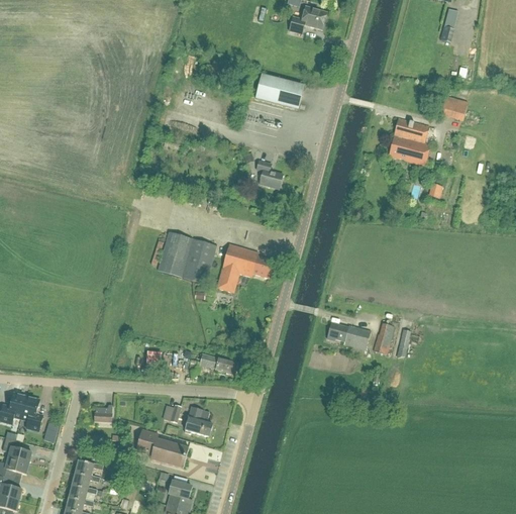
[(264,19),(267,7),(262,6),(259,18),(264,19)]
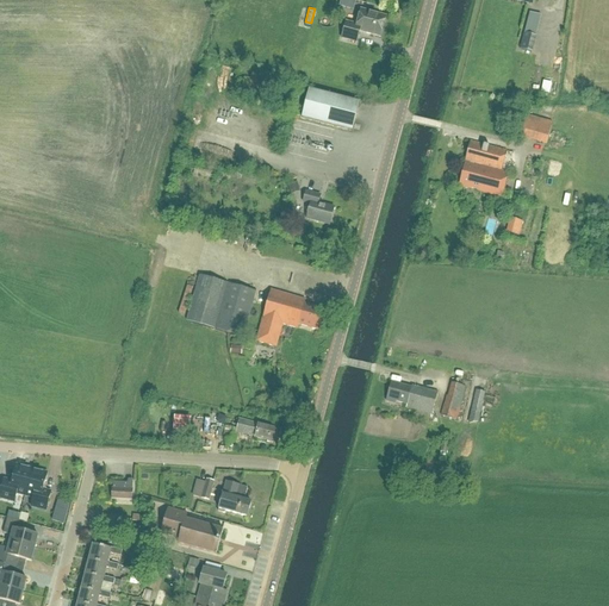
[(340,37),(355,41),(358,30),(379,36),(385,14),(360,8),(355,23),(345,20),(340,37)]
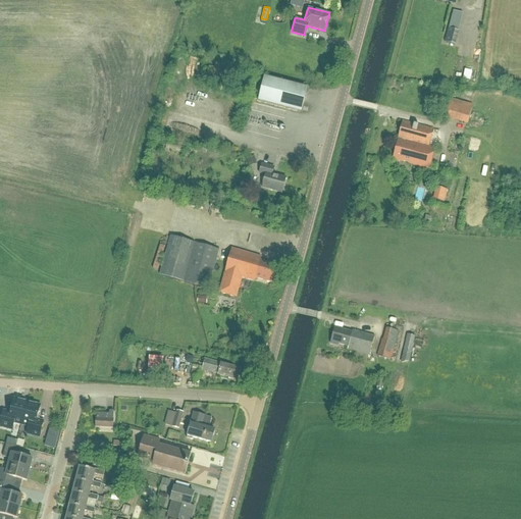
[(444,40),(454,43),(458,29),(448,27),(444,40)]
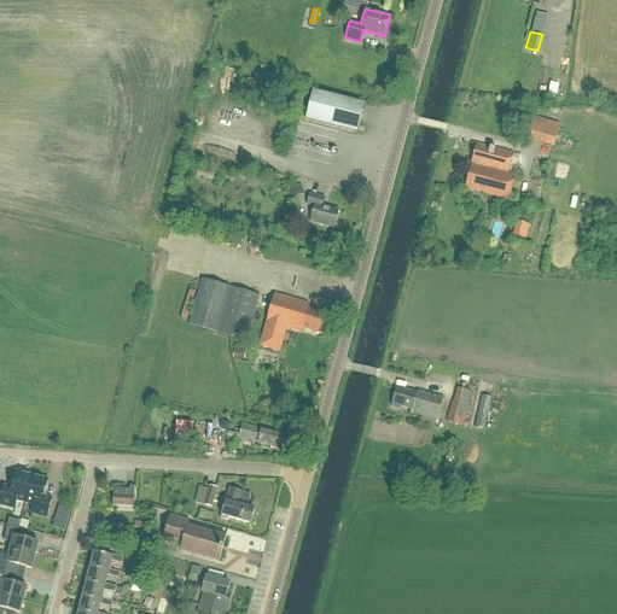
[(312,88),(304,116),(356,129),(364,101),(312,88)]
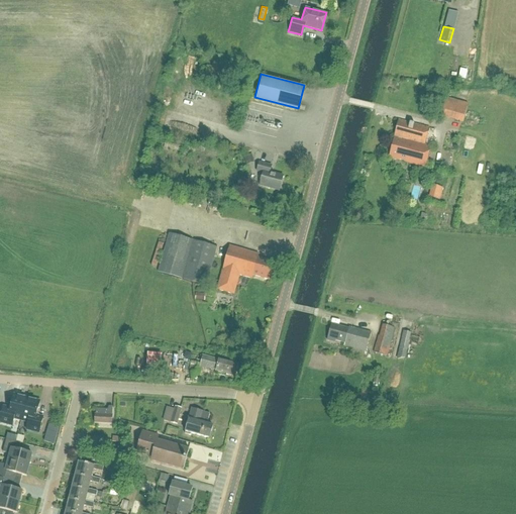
[(468,95),(470,89),(462,87),(459,93),(468,95)]
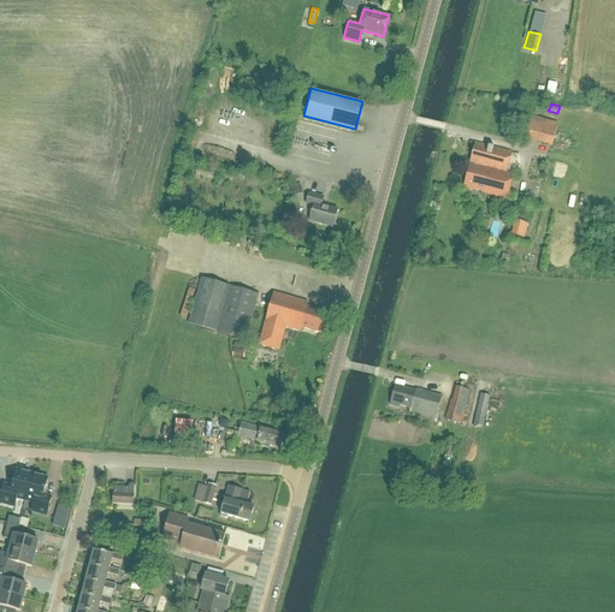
[(550,142),(551,141),(556,120),(526,113),(521,135),(550,142)]
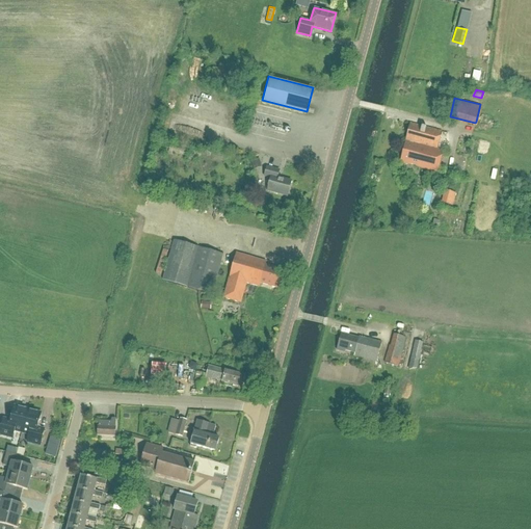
[(409,122),(399,160),(435,170),(442,149),(435,147),(441,130),(409,122)]
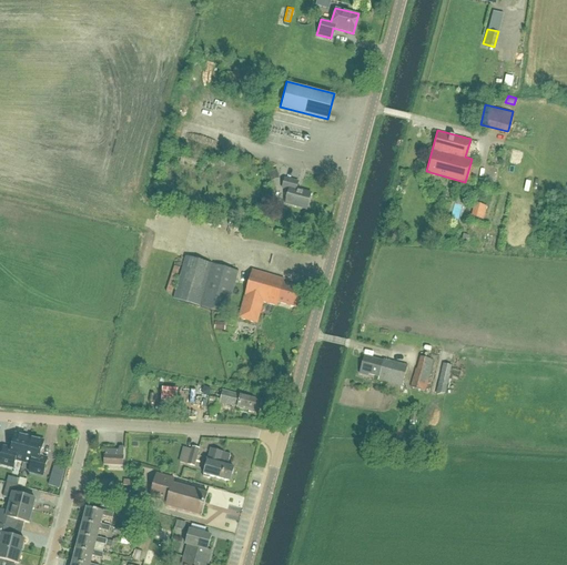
[(182,163),(202,169),(204,161),(184,157),(182,163)]
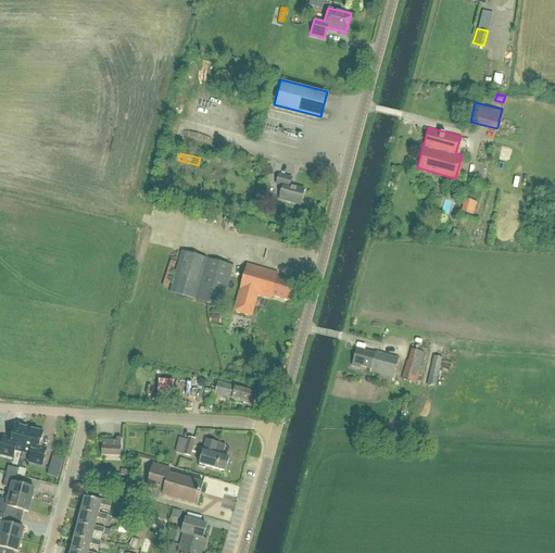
[(270,163),(264,165),(268,175),(274,173),(270,163)]
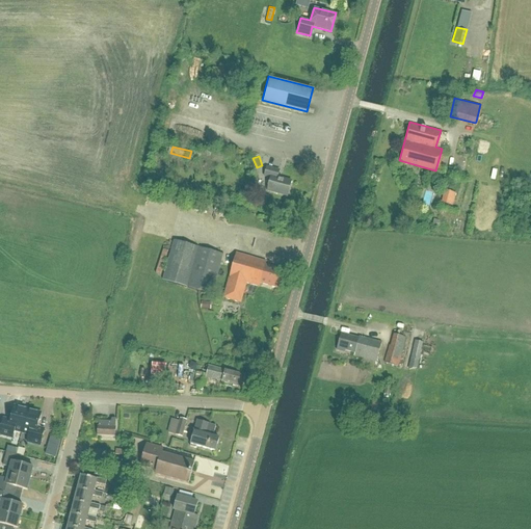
[(270,176),(266,189),(286,194),(290,180),(276,176),(279,168),(266,165),(263,175),(270,176)]
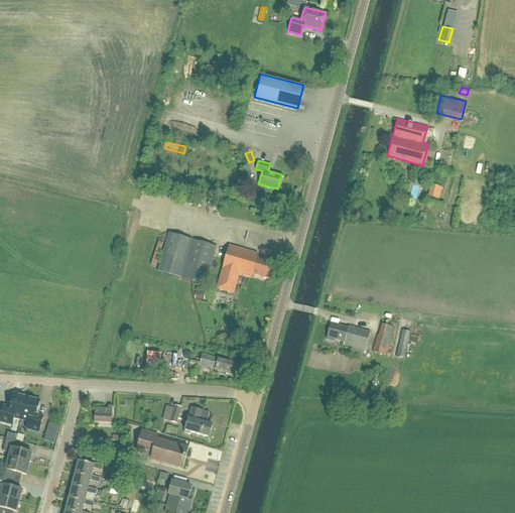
[(432,180),(426,195),(436,199),(442,184),(432,180)]
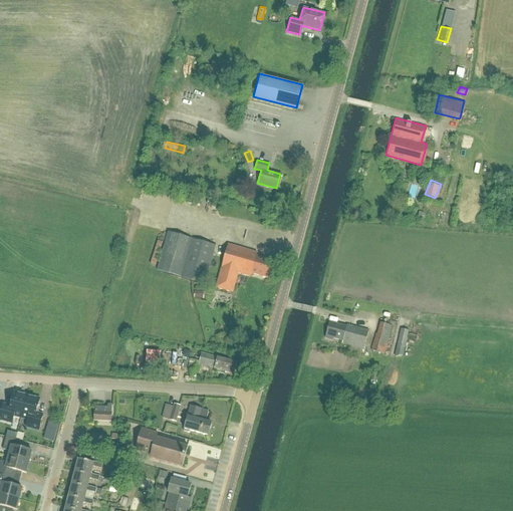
[(204,227),(207,234),(219,228),(215,221),(204,227)]
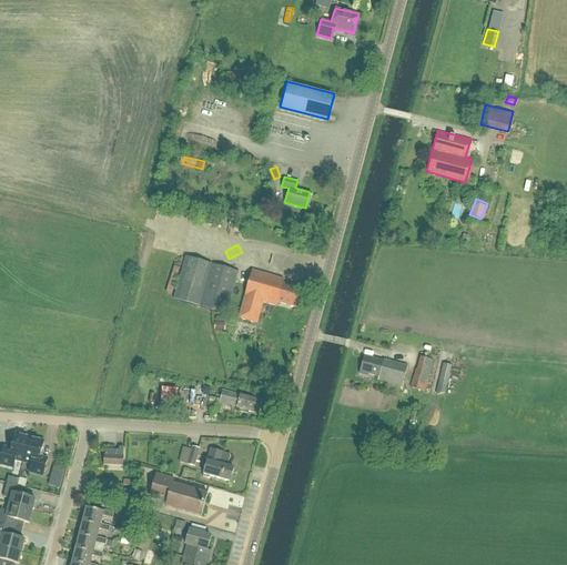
[(225,313),(238,270),(184,254),(172,298),(225,313)]
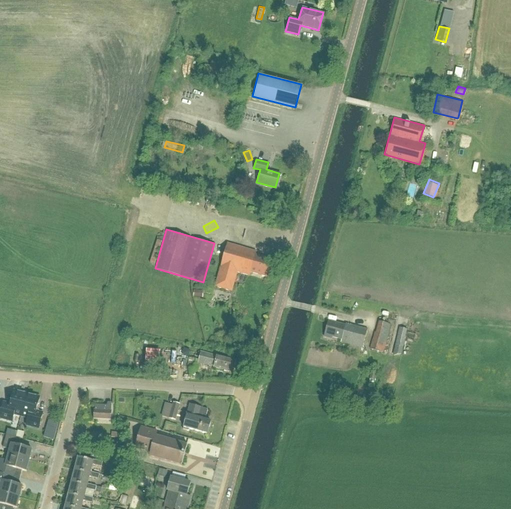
[(226,242),(213,285),(230,290),(236,271),(248,274),(249,271),(265,276),(271,258),(254,253),(255,250),(226,242)]
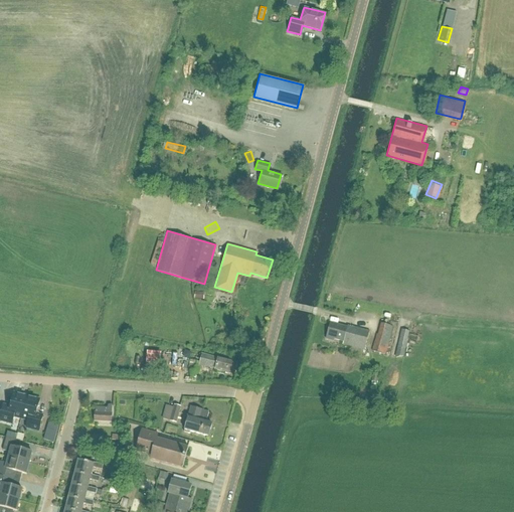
[(237,324),(246,321),(243,313),(234,316),(237,324)]
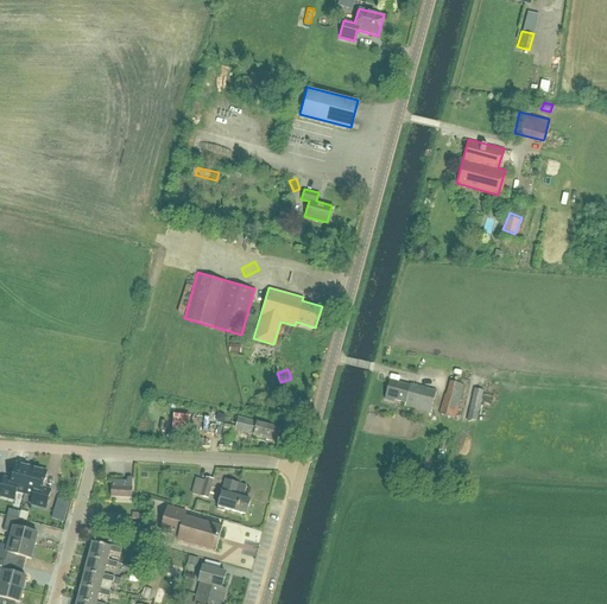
[(404,401),(403,405),(429,412),(435,389),(410,382),(409,385),(390,379),(384,398),(392,401),(393,399),(404,401)]
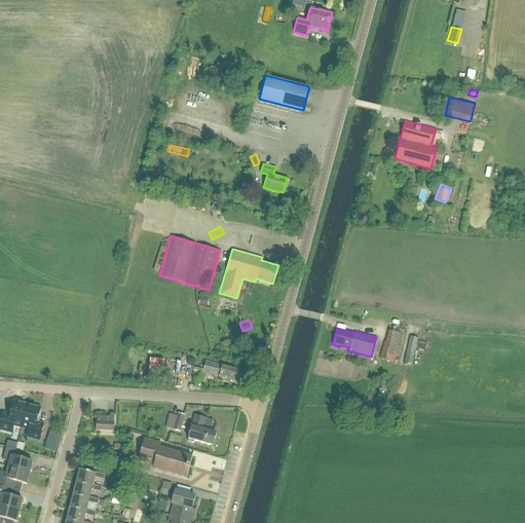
[(383,339),(378,357),(392,360),(400,331),(387,328),(384,339),(383,339)]
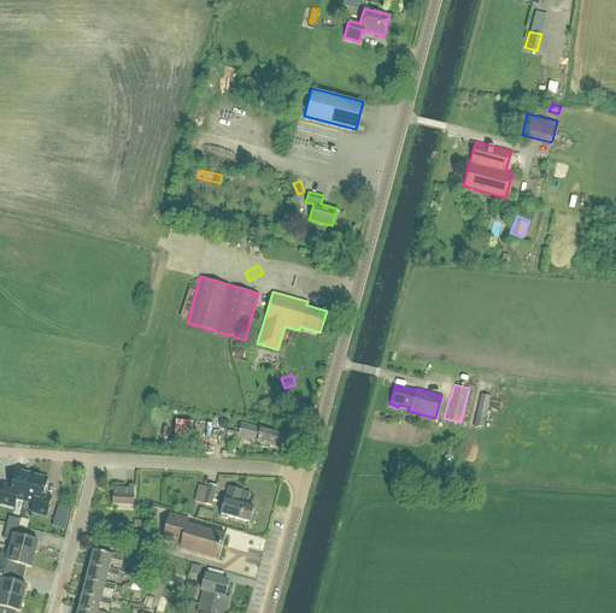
[(480,392),(473,425),(484,424),(490,394),(480,392)]
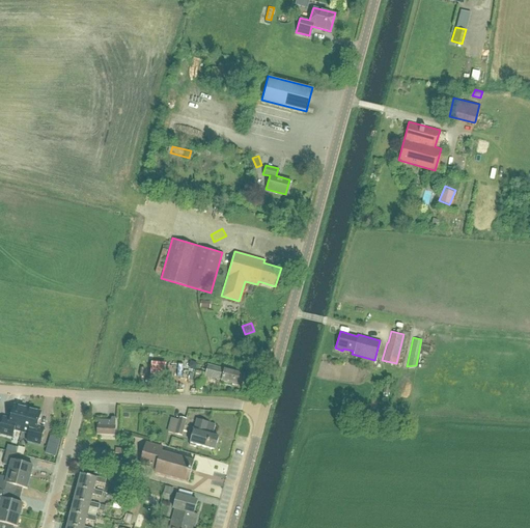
[(183,369),(191,369),(192,359),(183,358),(183,369)]
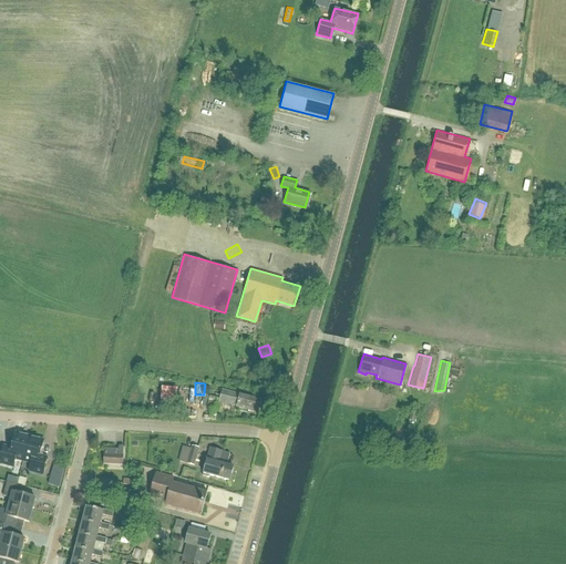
[(226,389),(225,393),(220,392),(219,397),(224,398),(223,400),(236,403),(236,406),(245,408),(245,406),(257,409),(260,398),(248,395),(249,393),(239,391),(239,392),(226,389)]
